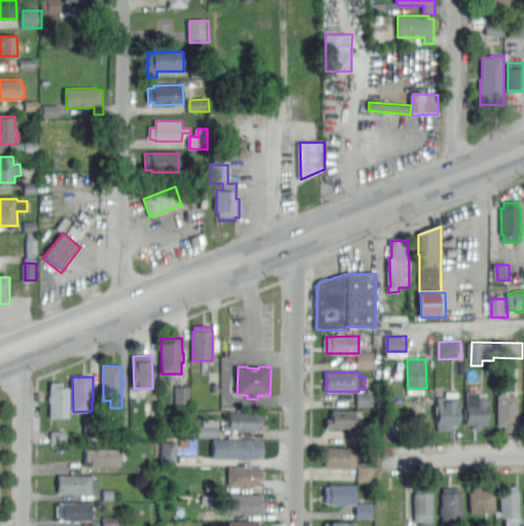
[(50,418),(50,388),(51,388),(51,383),(64,382),(64,387),(71,387),(71,417),(50,418)]
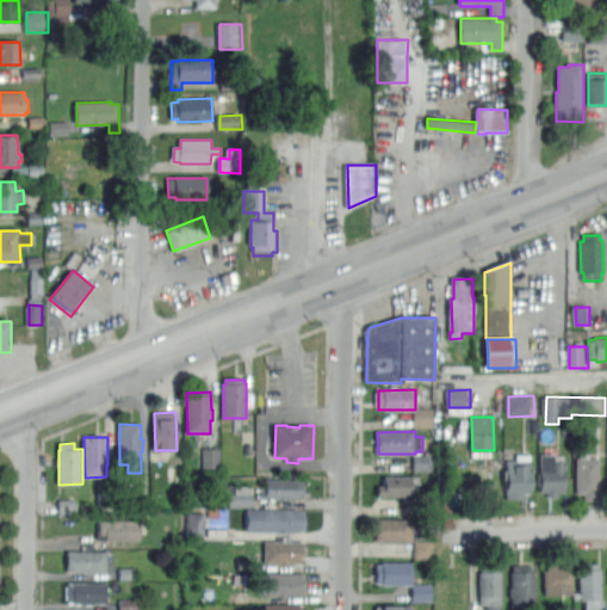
[(223,449),(206,449),(205,468),(223,468),(223,449)]
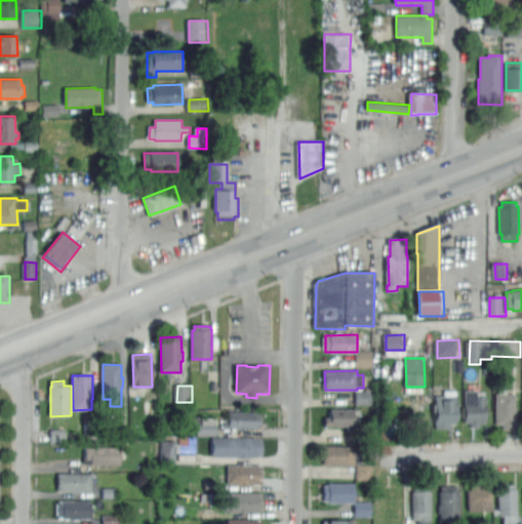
[(438,428),(437,417),(435,417),(435,409),(436,409),(436,396),(445,396),(445,392),(456,391),(457,425),(451,425),(451,428),(438,428)]
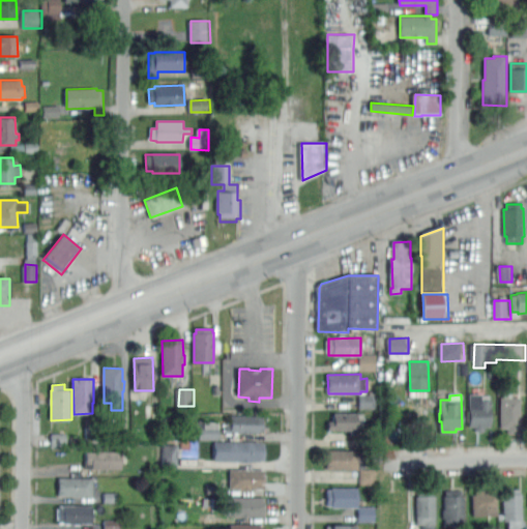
[(508,434),(508,429),(502,429),(502,398),(504,398),(504,394),(513,394),(513,399),(521,399),(522,434),(508,434)]
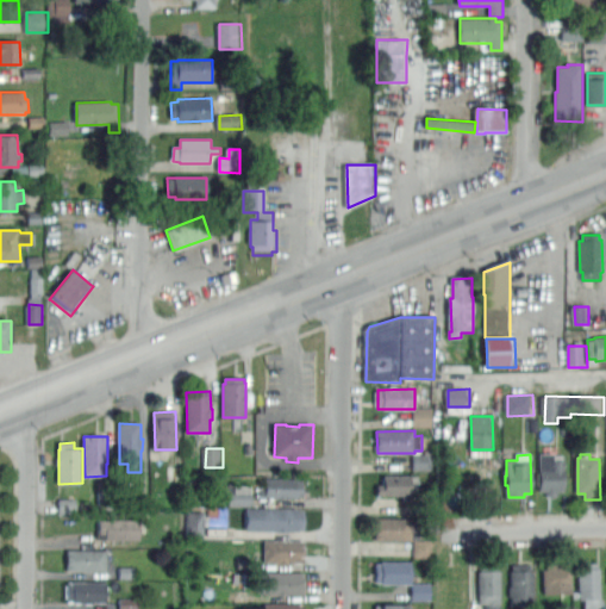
[(433,471),(433,455),(416,455),(416,471),(433,471)]
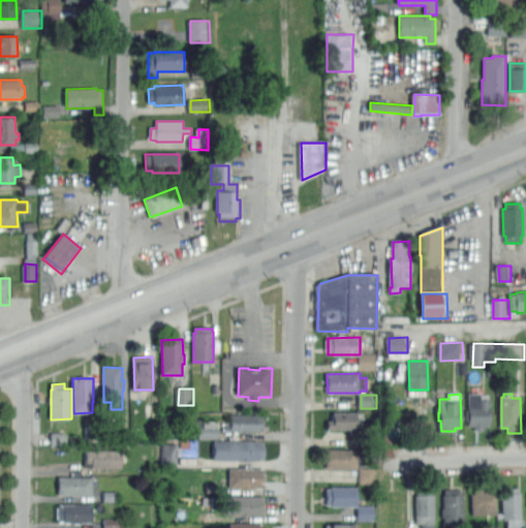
[(482,432),(475,432),(475,427),(469,427),(470,395),(490,396),(490,399),(491,399),(491,411),(492,411),(492,426),(485,426),(485,429),(482,429),(482,432)]
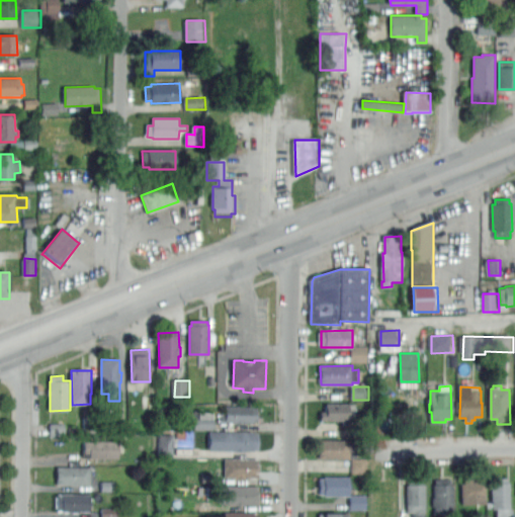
[(344,425),(343,421),(321,422),(320,412),(327,412),(327,406),(357,405),(357,418),(349,418),(349,425),(344,425)]
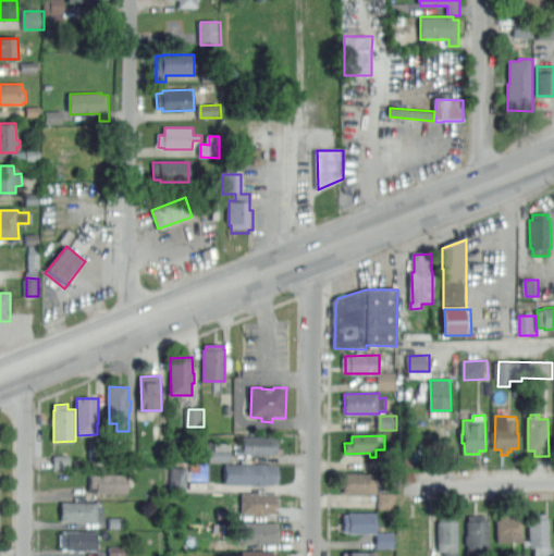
[(237,456),(237,451),(235,451),(235,445),(244,445),(244,439),(273,439),(273,440),(278,440),(278,454),(273,454),(273,456),(237,456)]
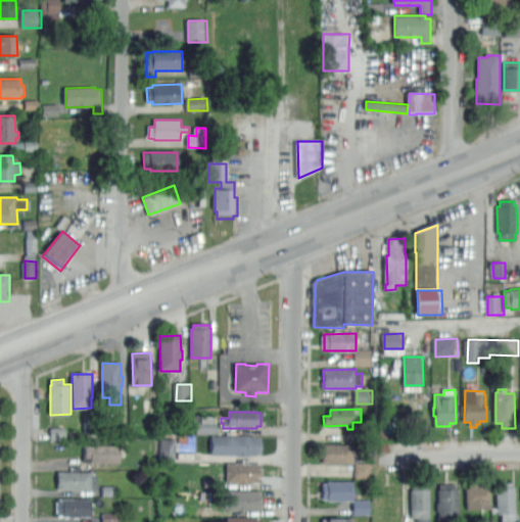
[(198,435),(220,434),(219,416),(197,417),(198,435)]
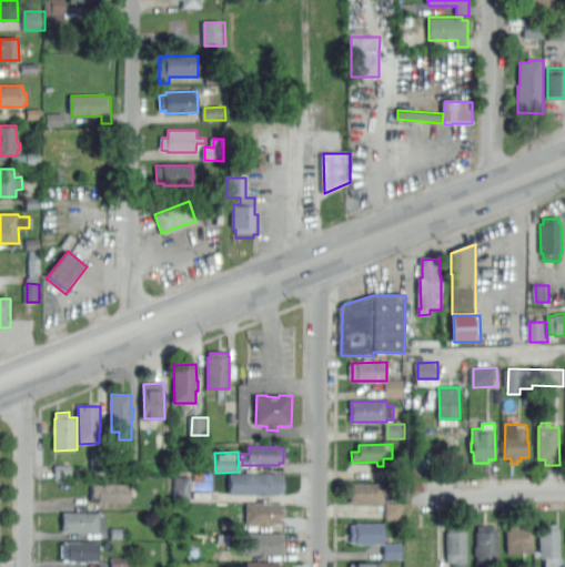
[(285,494),(231,495),(231,475),(280,475),(280,476),(285,476),(285,494)]
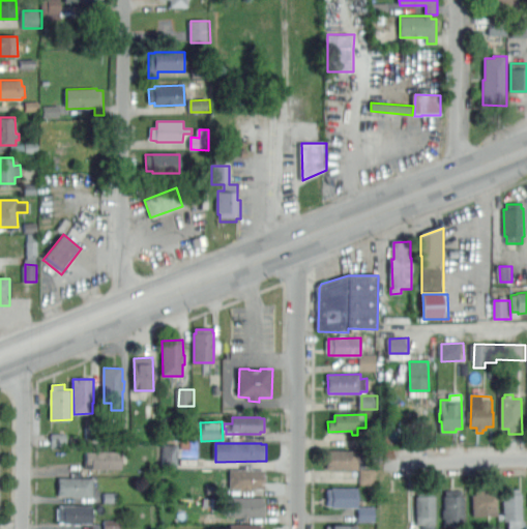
[(164,445),(165,468),(180,468),(179,445),(164,445)]
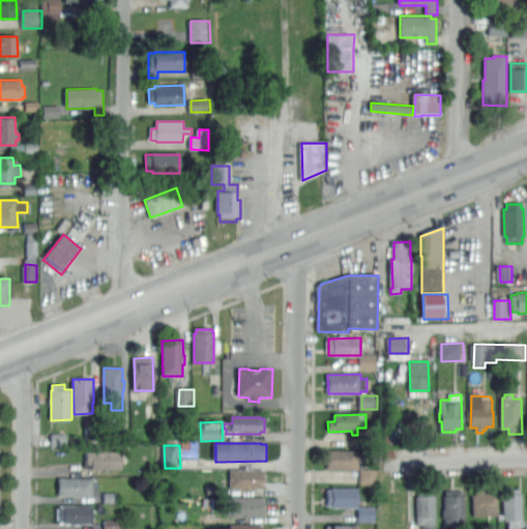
[(88,469),(87,452),(121,451),(122,469),(88,469)]
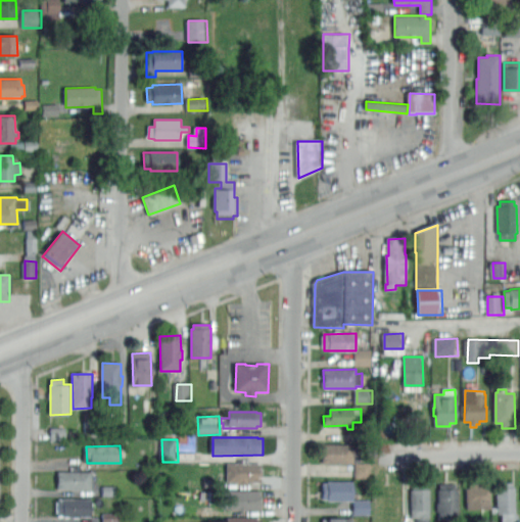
[(355,464),(323,464),(324,445),(355,445),(355,449),(361,449),(361,463),(355,463),(355,464)]
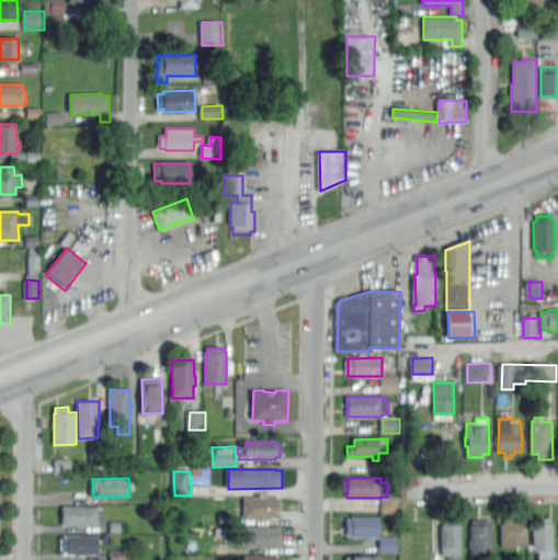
[(243,520),(243,498),(281,498),(281,503),(282,503),(282,518),(243,520)]
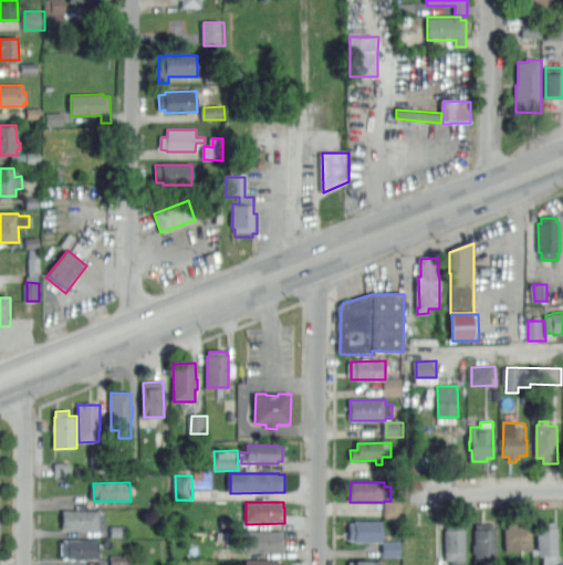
[(407,519),(408,503),(387,502),(386,518),(407,519)]
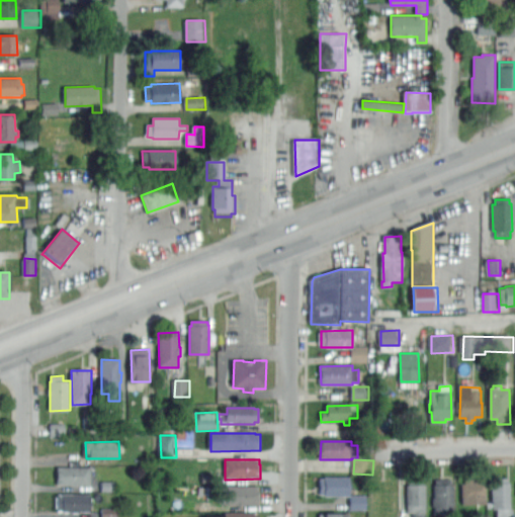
[(91,486),(58,486),(59,467),(91,467),(91,486)]
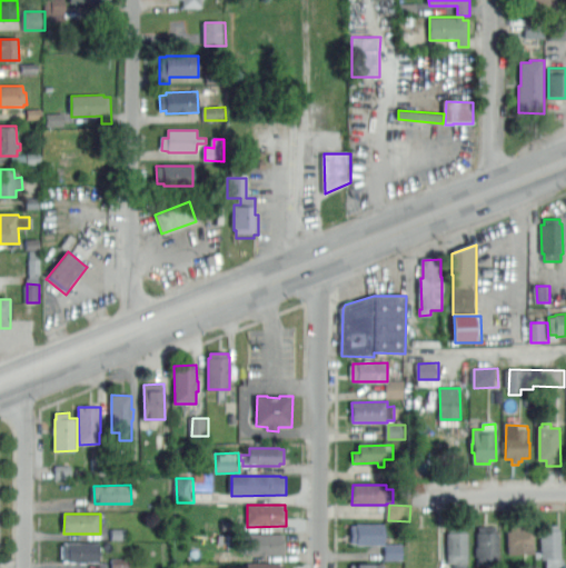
[(385,546),(357,546),(357,544),(351,545),(351,526),(358,526),(358,525),(385,525),(385,546)]
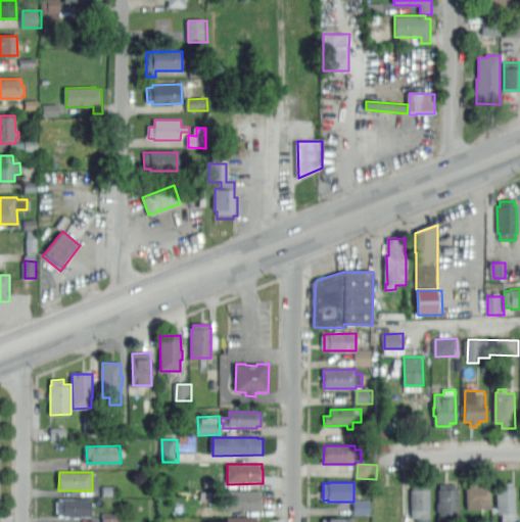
[(503,521),(503,513),(498,513),(498,488),(500,488),(499,484),(513,483),(513,487),(516,487),(516,514),(514,514),(514,521),(503,521)]
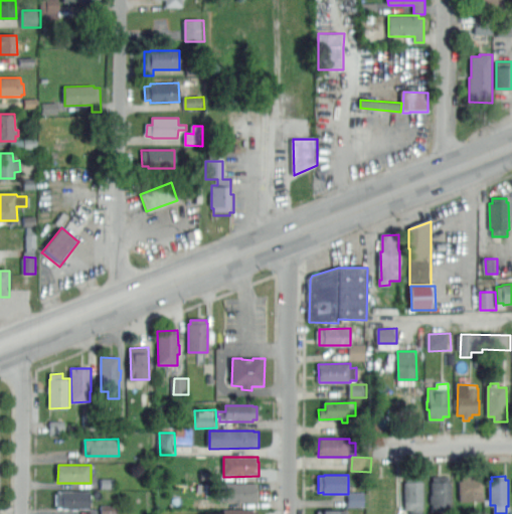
[(461,502),(460,482),(463,482),(463,477),(477,477),(478,482),(484,481),(484,501),(461,502)]
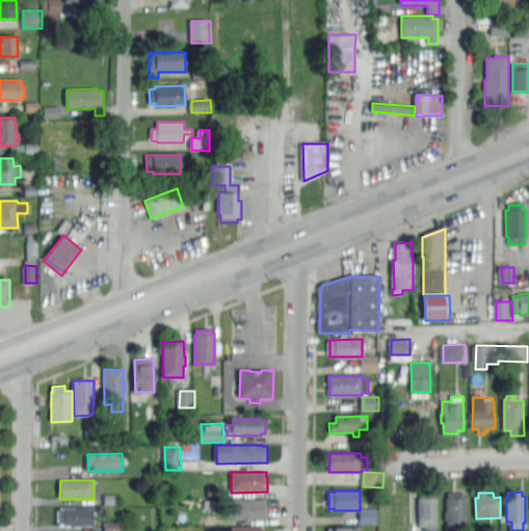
[(425,530),(425,526),(419,526),(419,498),(421,498),(421,495),(435,494),(435,499),(438,499),(438,528),(438,530),(425,530)]
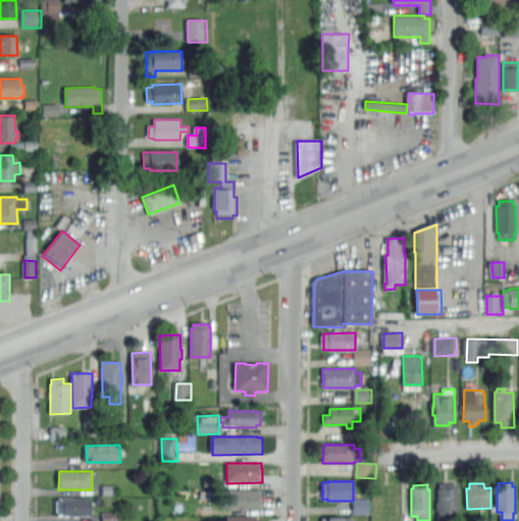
[(439,520),(439,510),(437,511),(437,503),(438,503),(438,489),(440,489),(439,484),(456,484),(456,487),(458,487),(459,515),(455,515),(455,520),(439,520)]
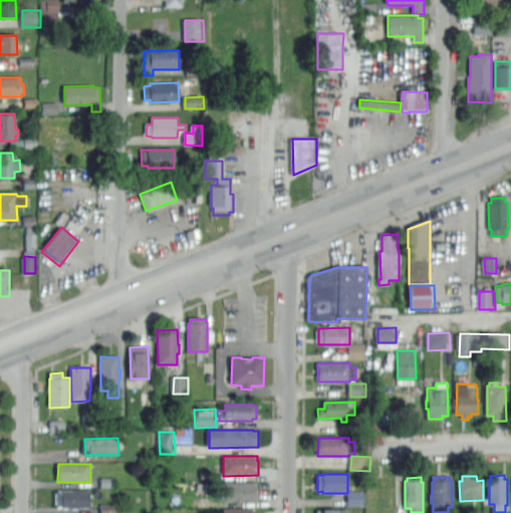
[(222,502),(222,481),(258,482),(258,502),(222,502)]
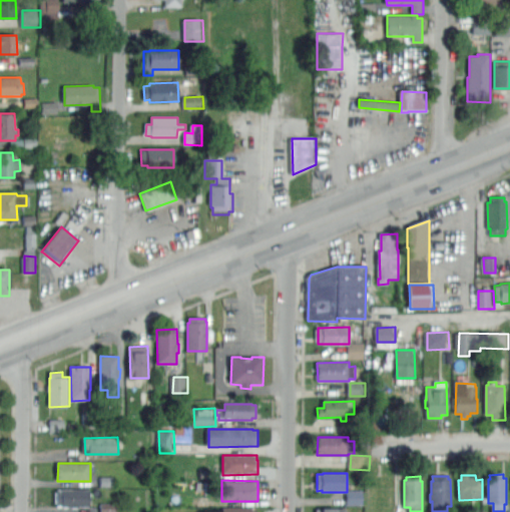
[(88,506),(57,506),(57,490),(89,490),(88,506)]
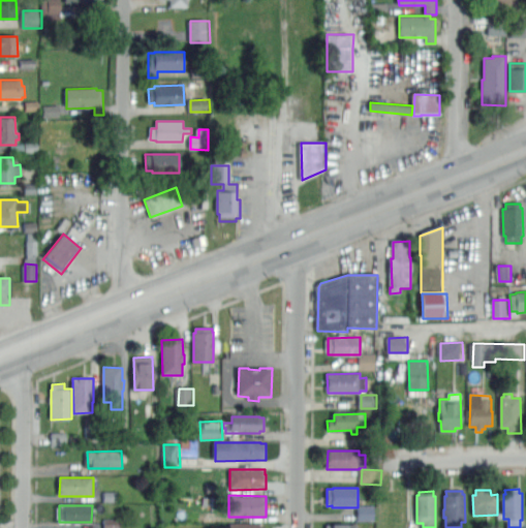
[(359,521),(377,521),(377,506),(359,507),(359,521)]
